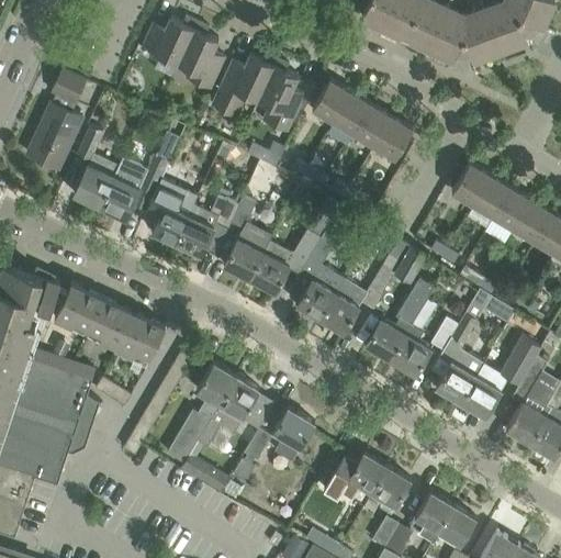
[(541,30),(553,2),(549,0),(505,0),(504,1),(464,18),(426,0),(369,0),(361,19),(453,62),(471,63),(527,42),(541,30)]
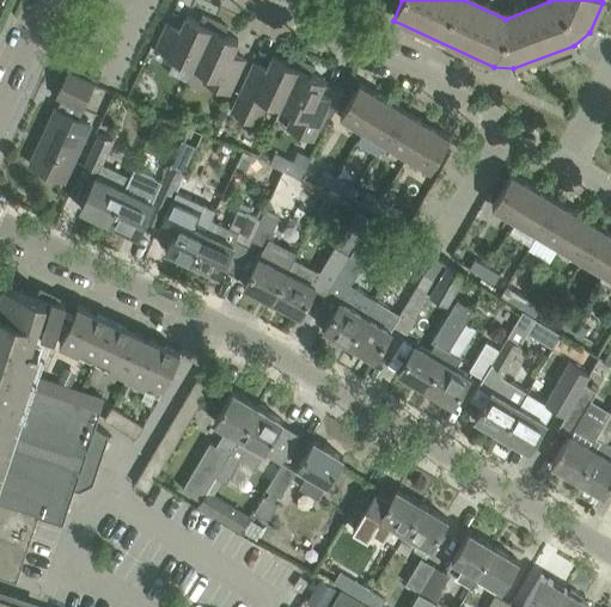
[(193,71),(214,25),(201,19),(199,25),(185,19),(179,32),(166,26),(154,53),(193,71)]
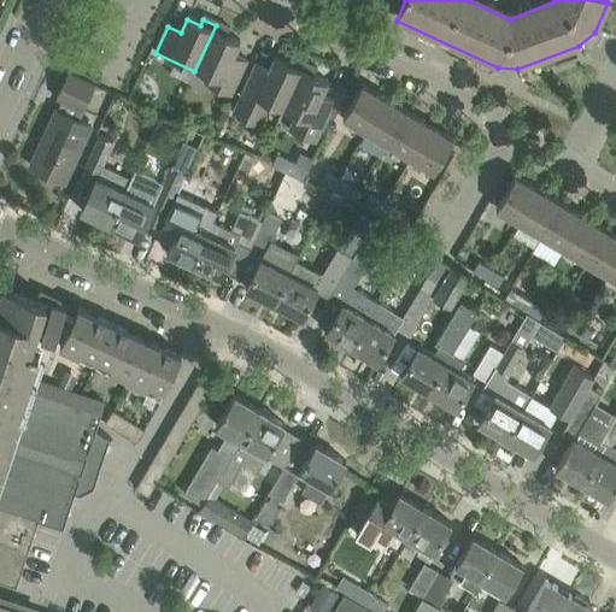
[(229,99),(246,63),(233,57),(239,43),(226,37),(229,31),(216,25),(194,71),(207,77),(203,87),(229,99)]
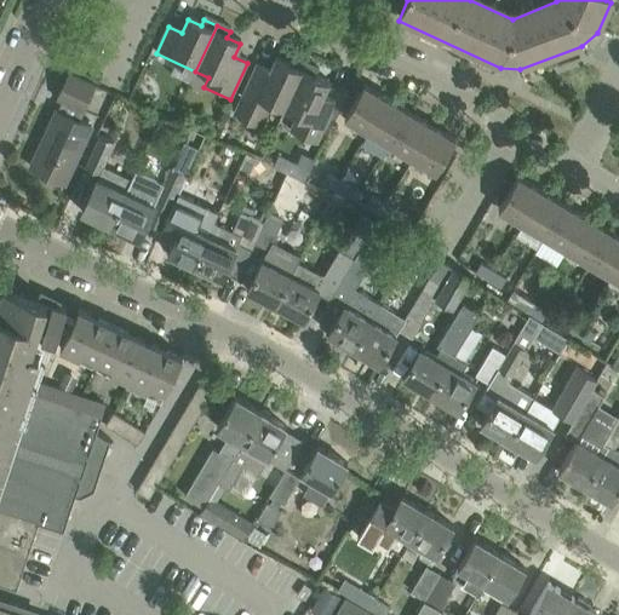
[(282,115),(305,65),(292,59),(288,67),(275,61),(269,74),(256,68),(239,105),(264,116),(269,108),(282,115)]
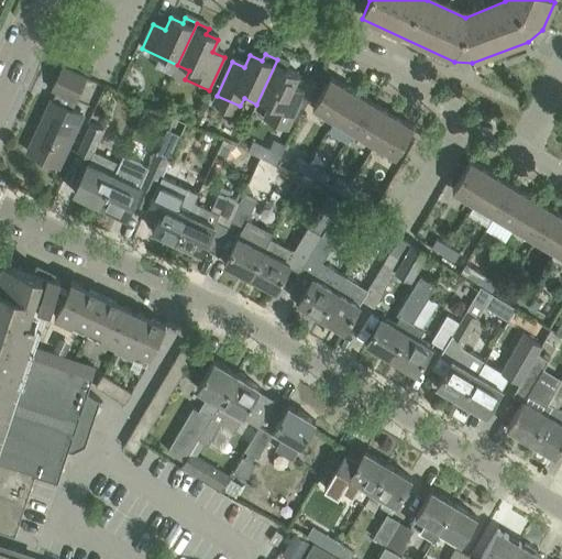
[(288,129),(305,95),(293,89),(298,77),(286,72),(288,65),(277,59),(256,105),(268,110),(264,118),(288,129)]
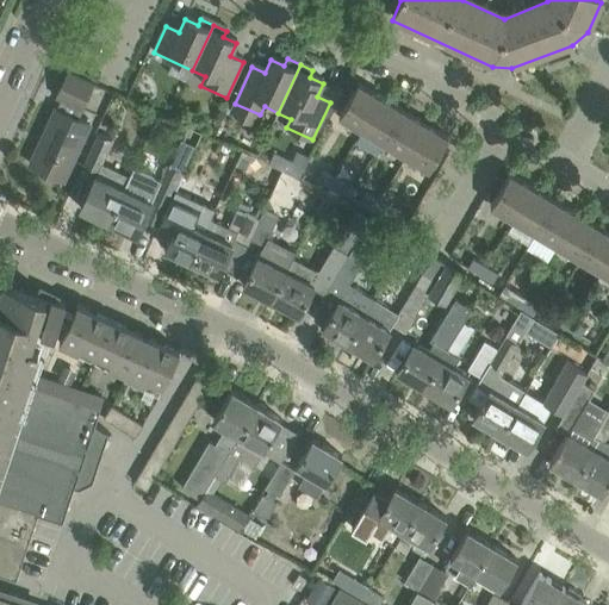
[(81,113),(93,88),(93,87),(67,75),(55,101),(60,104),(56,112),(76,122),(81,113)]
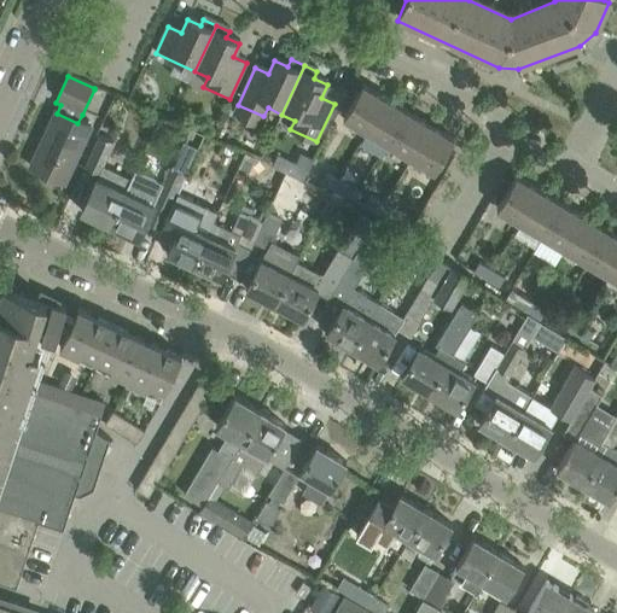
[(365,134),(385,101),(362,88),(342,121),(365,134)]
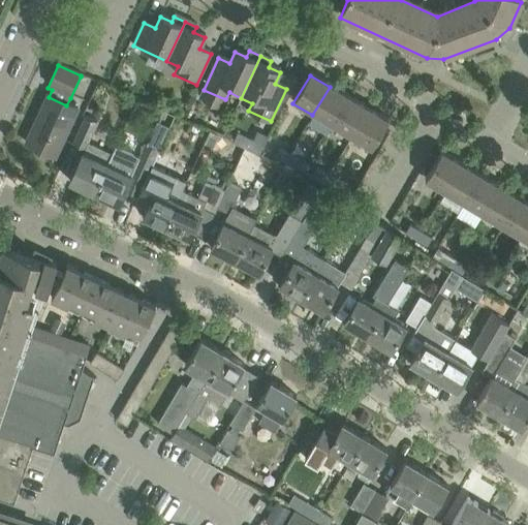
[(332,126),(349,98),(330,87),(312,115),(332,126)]
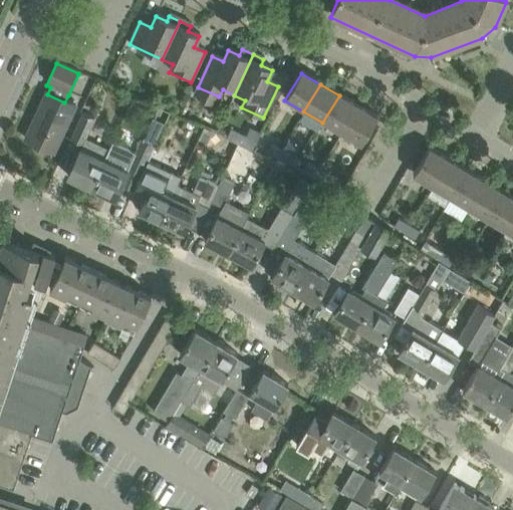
[(74,107),(64,102),(47,94),(46,94),(24,142),(52,155),(74,107)]
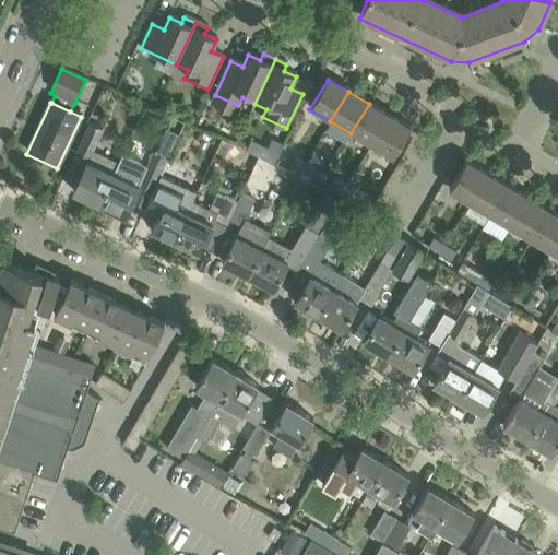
[(371,145),(390,116),(369,104),(351,133),(371,145)]
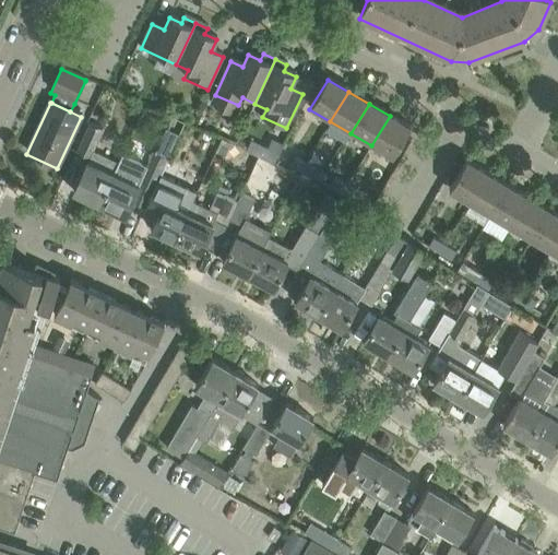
[(410,129),(390,116),(371,145),(392,158),(410,129)]
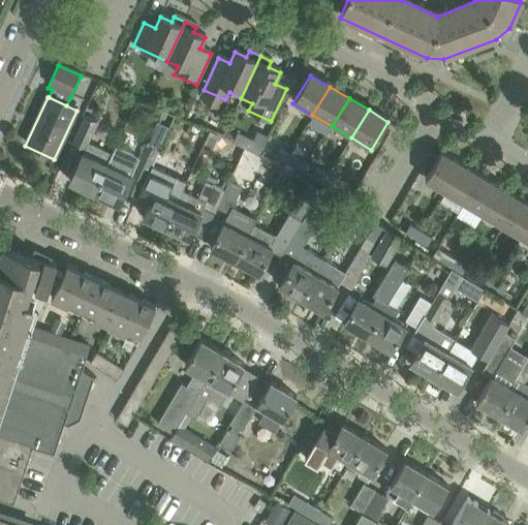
[(93,195),(111,157),(87,147),(97,124),(86,119),(73,147),(84,151),(68,184),(93,195)]
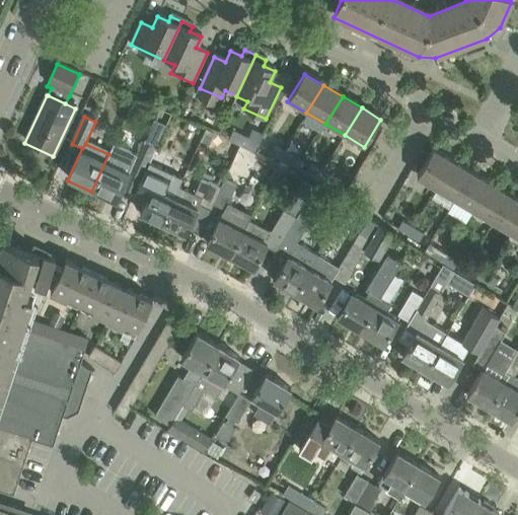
[(263,135),(251,131),(248,139),(245,138),(241,149),(254,154),(263,135)]
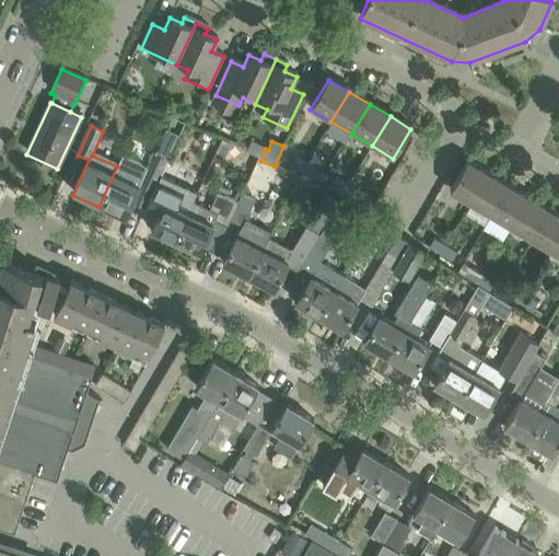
[(121,157),(117,166),(99,207),(125,219),(139,188),(140,188),(141,185),(154,190),(169,162),(153,155),(148,169),(141,165),(142,163),(130,158),(129,160),(121,157)]
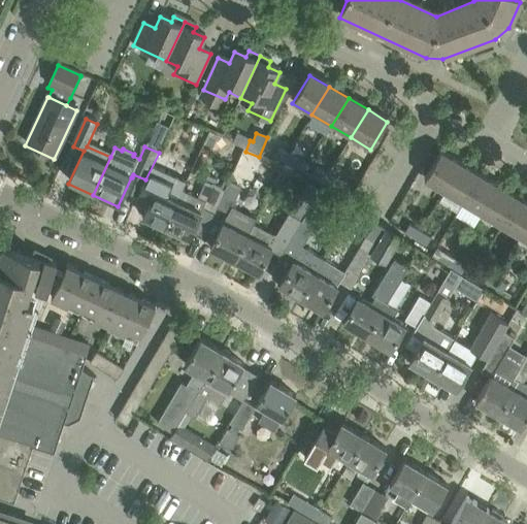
[(228,146),(225,154),(236,159),(239,152),(228,146)]
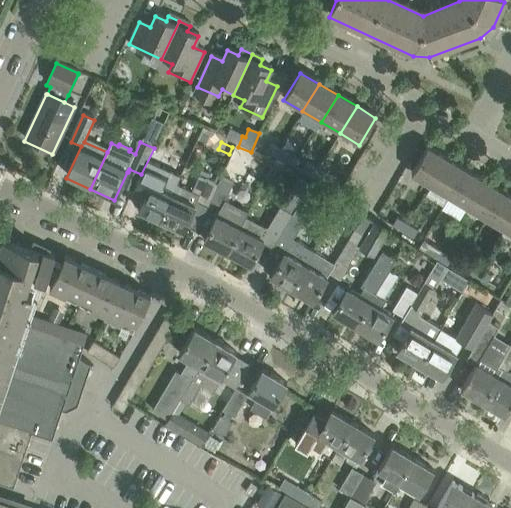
[(274,158),(278,150),(268,145),(264,152),(274,158)]
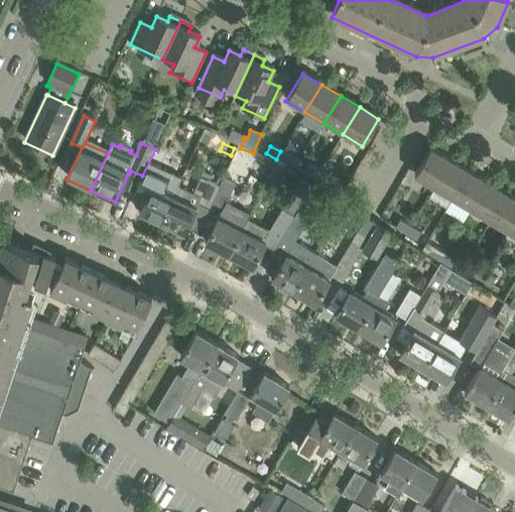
[(161,224),(178,187),(156,177),(166,154),(155,149),(142,175),(141,178),(153,183),(151,187),(150,187),(138,214),(161,224)]
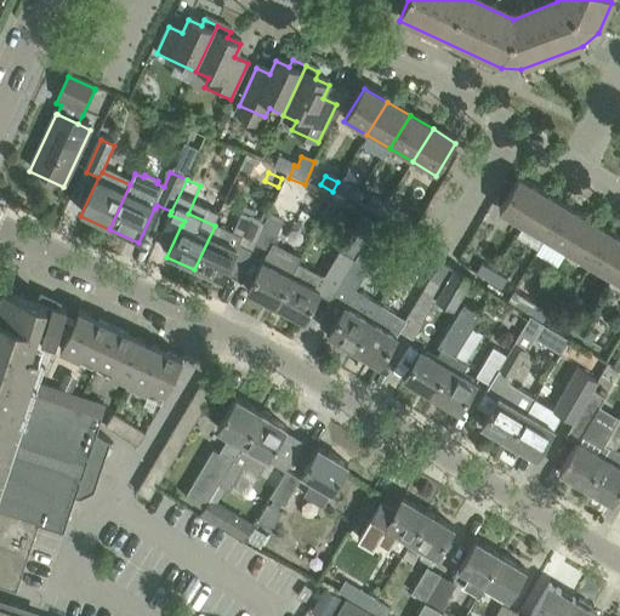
[(522,226),(541,193),(518,180),(499,212),(522,226)]
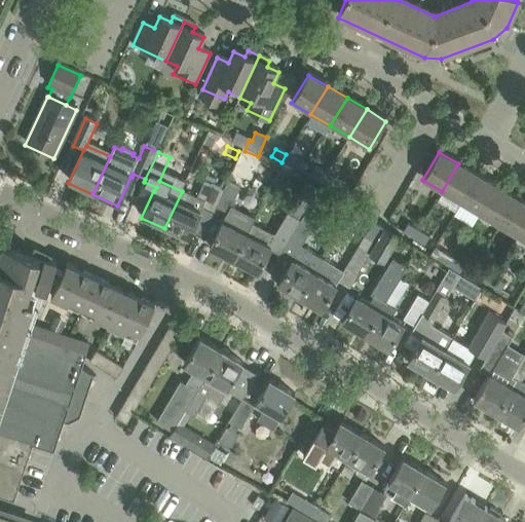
[(296,159),(286,154),(282,162),(292,168),(296,159)]
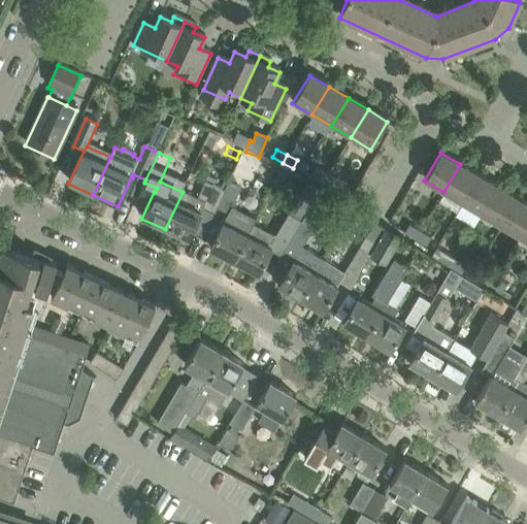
[(462,204),(479,176),(460,164),(443,192),(462,204)]
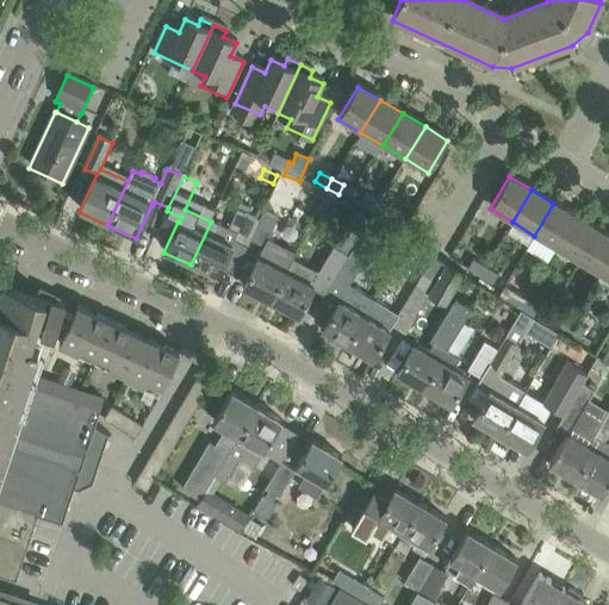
[(372,214),(377,206),(355,193),(350,201),(372,214)]
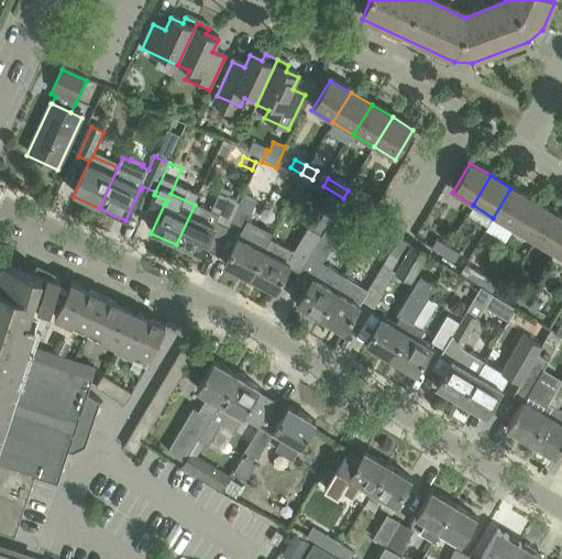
[(514,230),(531,200),(510,188),(493,218),(514,230)]
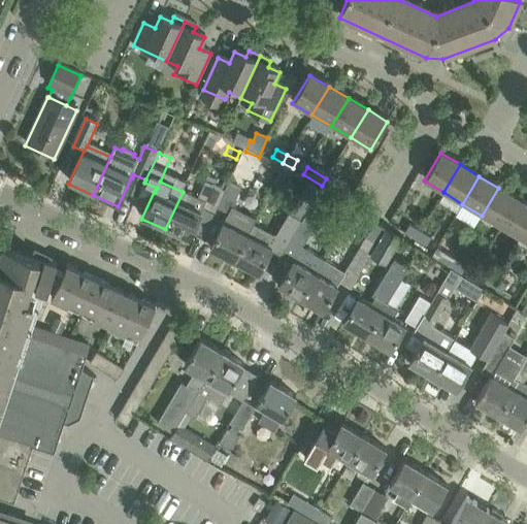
[(335,184),(326,178),(322,186),(330,191),(335,184)]
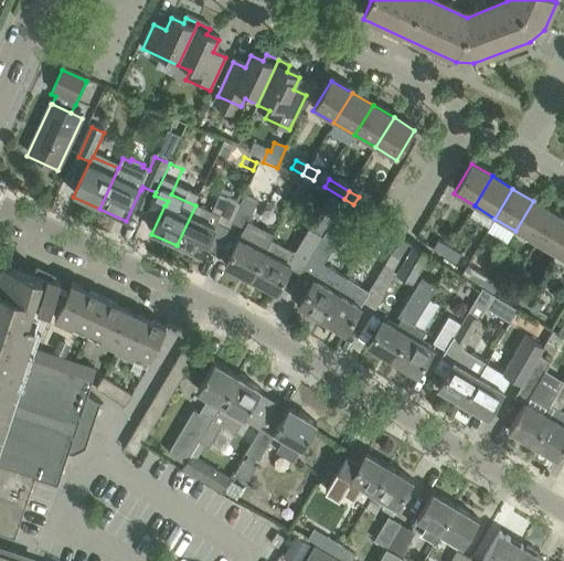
[(231,224),(240,205),(227,201),(229,200),(219,196),(211,213),(195,205),(177,245),(201,256),(216,224),(229,230),(231,224)]
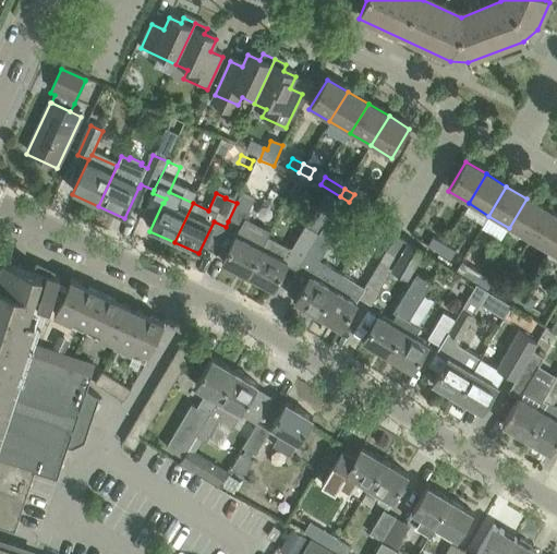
[(240,195),(237,203),(228,221),(241,228),(242,228),(244,221),(253,202),(240,195)]
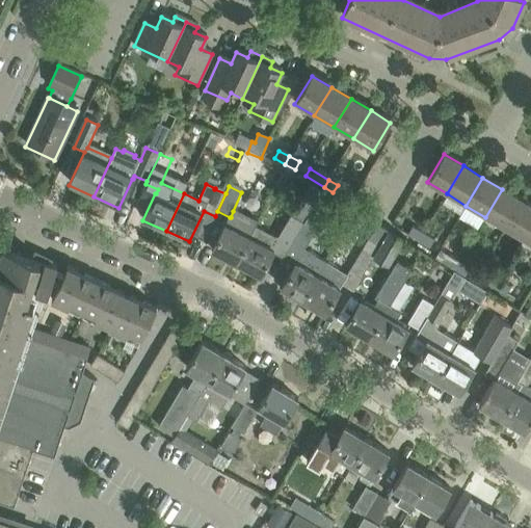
[(505,229),(522,201),(502,189),(485,217),(505,229)]
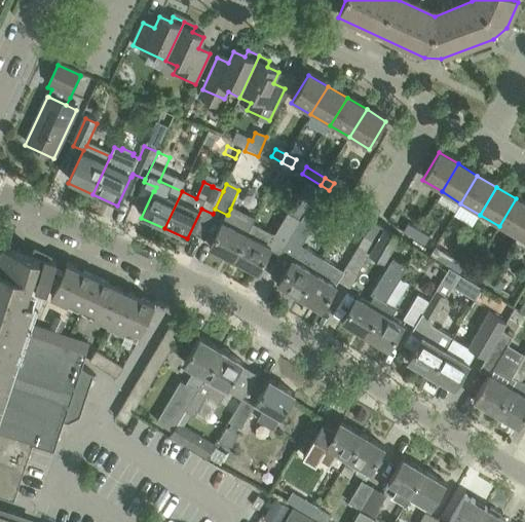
[(519,237),(524,226),(524,203),(516,198),(499,226),(519,237)]
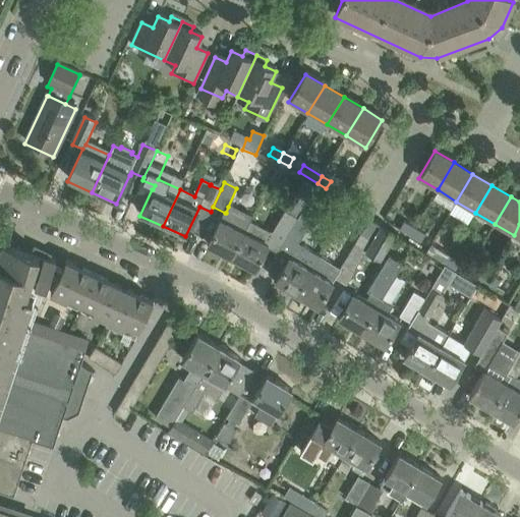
[(308,202),(305,207),(297,221),(283,243),(281,247),(291,254),(289,259),(275,283),(296,296),(319,257),(297,245),(313,220),(312,219),(319,208),(308,202)]
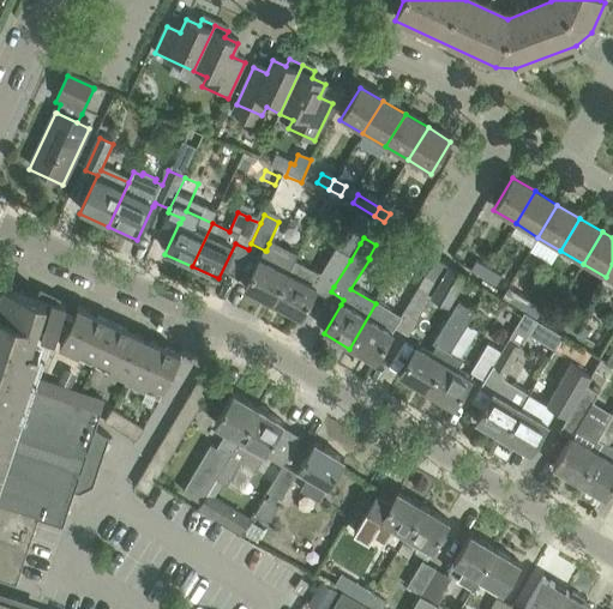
[(265,251),(244,290),(271,306),(294,261),(296,257),(269,243),(266,251),(265,251)]
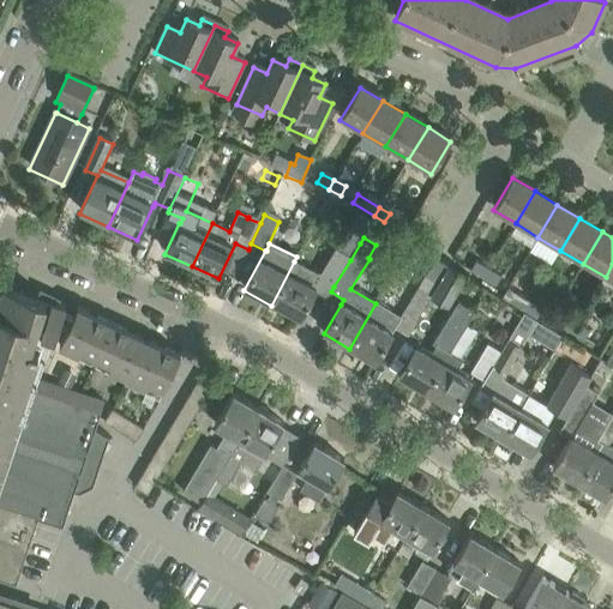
[(300,320),(322,278),(334,287),(350,260),(337,252),(323,276),(294,261),(271,306),(300,320)]
